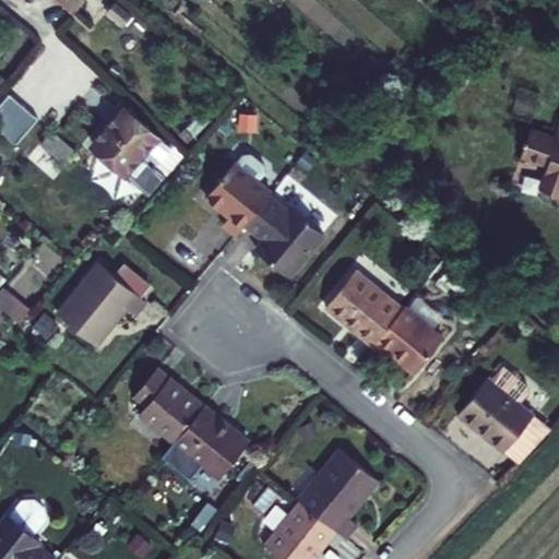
[(61,0),(75,12),(85,0),(61,0)]
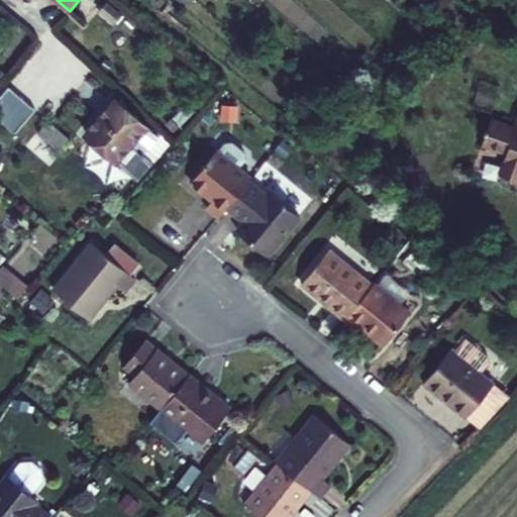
[(13,98),(1,88),(0,88),(0,103),(5,108),(13,98)]
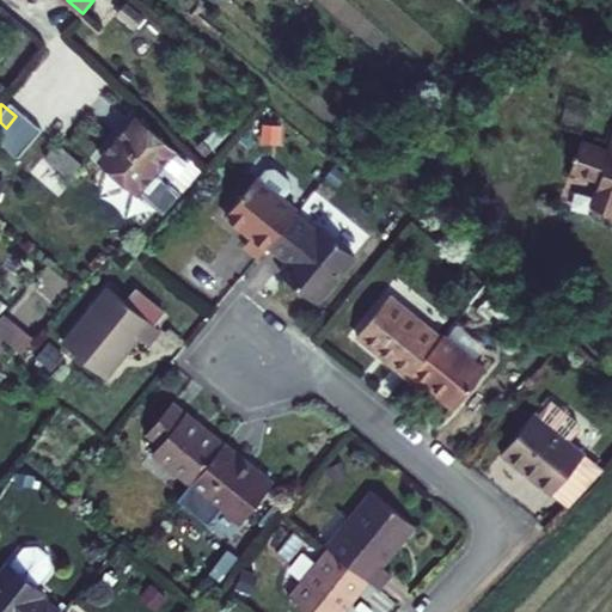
[(18,117),(7,129),(20,140),(30,128),(18,117)]
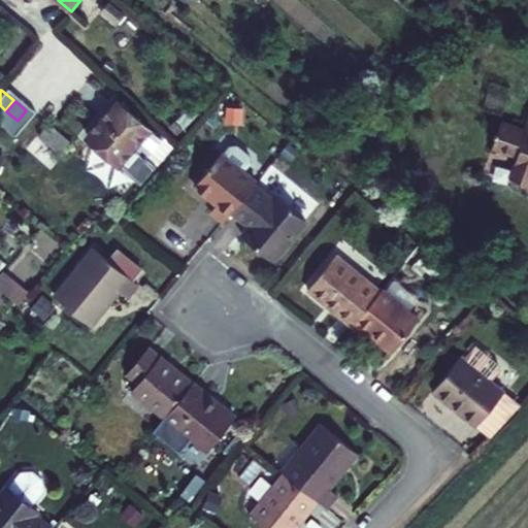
[(117,105),(102,123),(156,168),(160,164),(174,147),(164,138),(161,142),(117,105)]
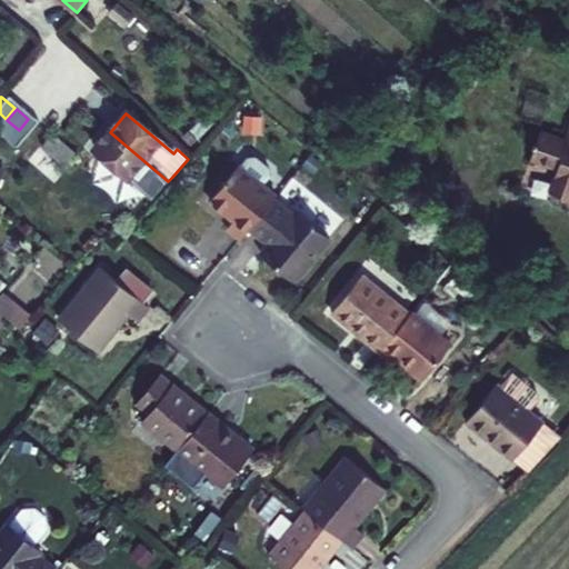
[(19,130),(7,120),(0,127),(0,131),(9,140),(19,130)]
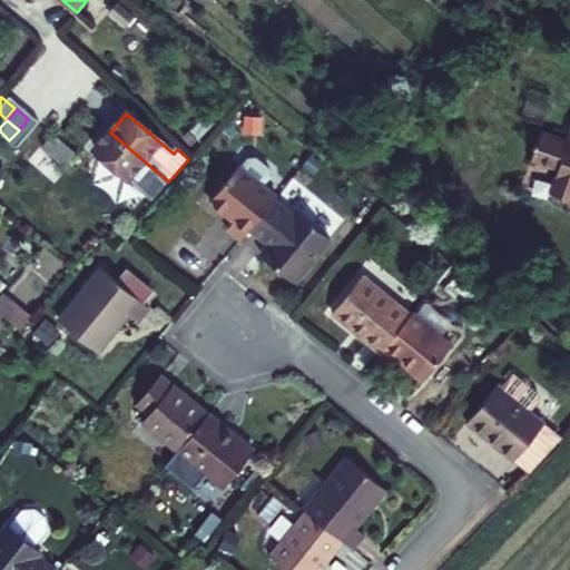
[(569,139),(569,140),(543,130),(532,158),(559,168),(552,187),(569,193),(569,139)]
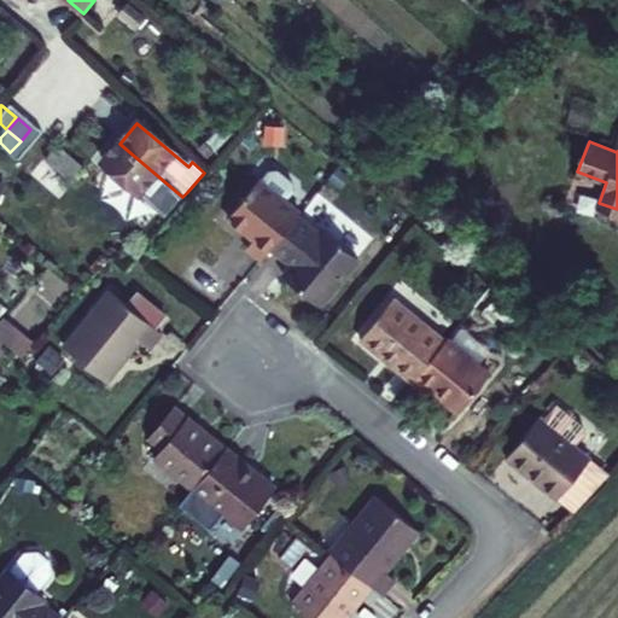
[(164,219),(182,197),(120,144),(100,164),(105,168),(93,181),(122,205),(133,193),(164,219)]
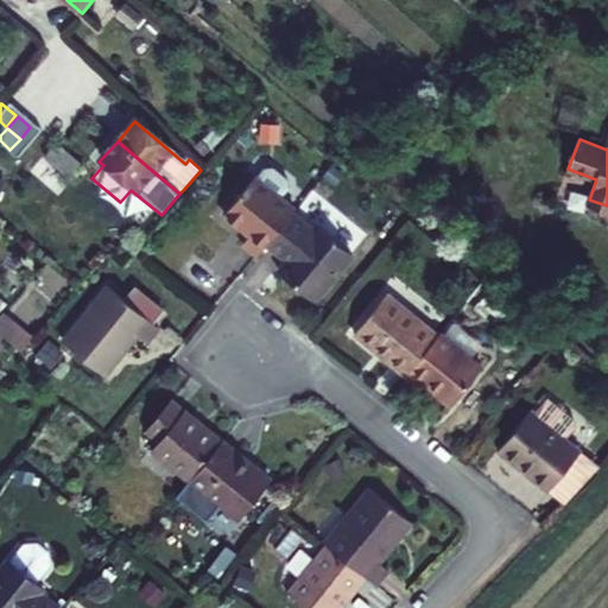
[(56,146),(44,158),(71,182),(83,169),(56,146)]
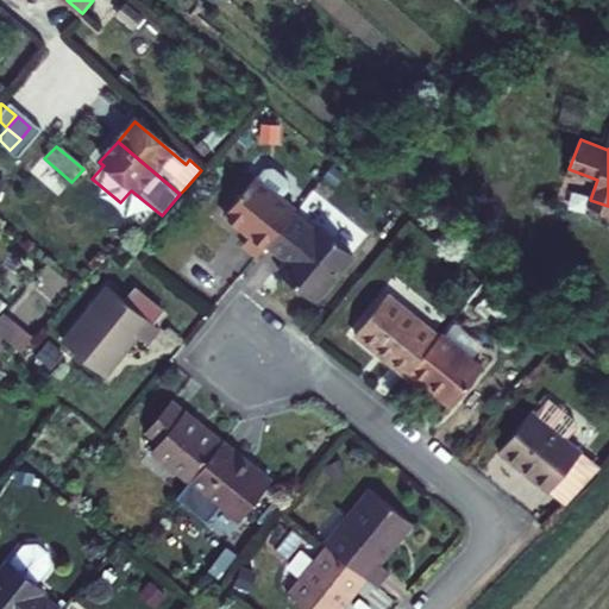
[(267,246),(293,214),(295,212),(255,180),(224,215),(251,238),(243,246),(257,258),(258,257),(267,246)]
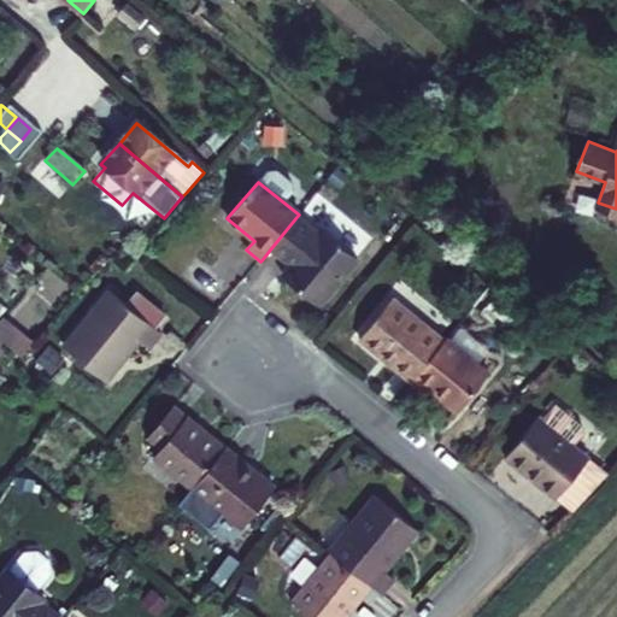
[(193,197),(187,192),(182,197),(188,201),(193,197)]
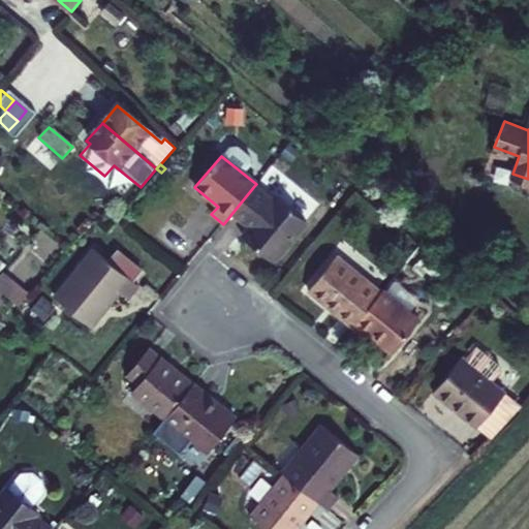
[(275,204),(254,186),(231,214),(247,226),(239,237),(274,265),(307,225),(278,200),(275,204)]
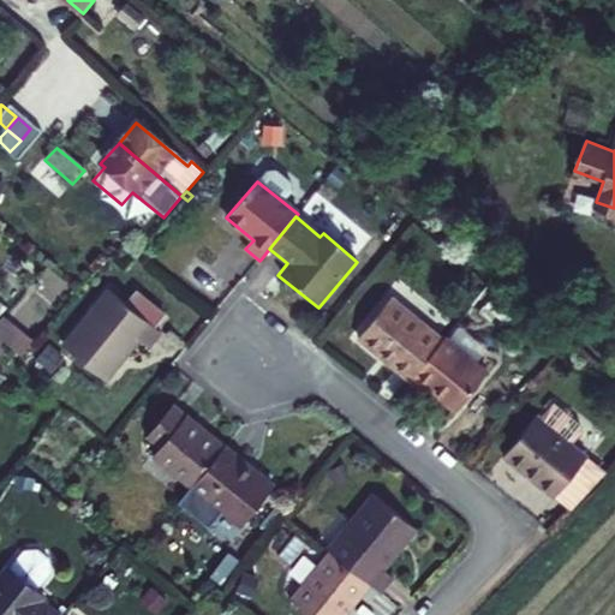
[(18,310),(35,322),(65,284),(48,270),(18,310)]
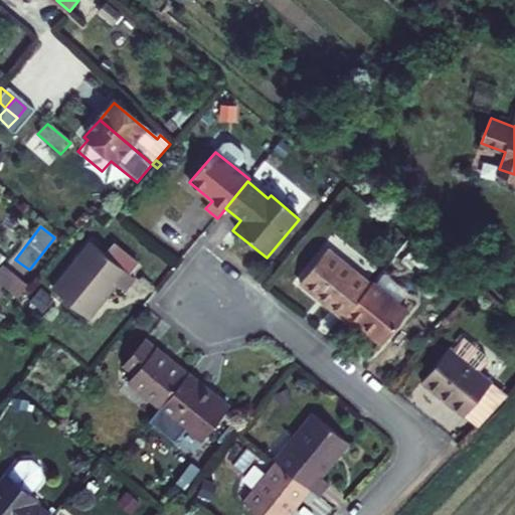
[(115,285),(125,293),(135,281),(92,245),(54,293),(89,320),(106,300),(104,298),(115,285)]
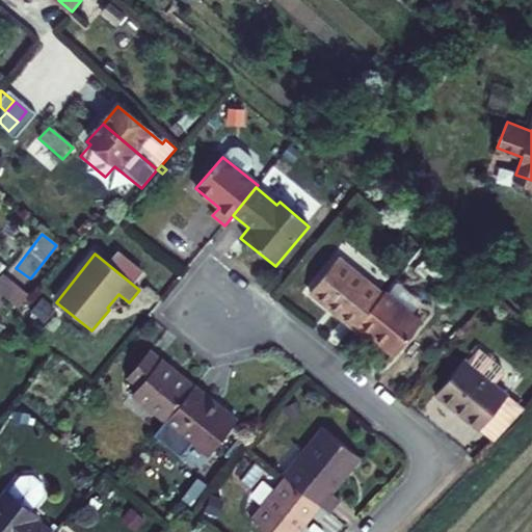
[(125,258),(115,270),(135,287),(145,274),(125,258)]
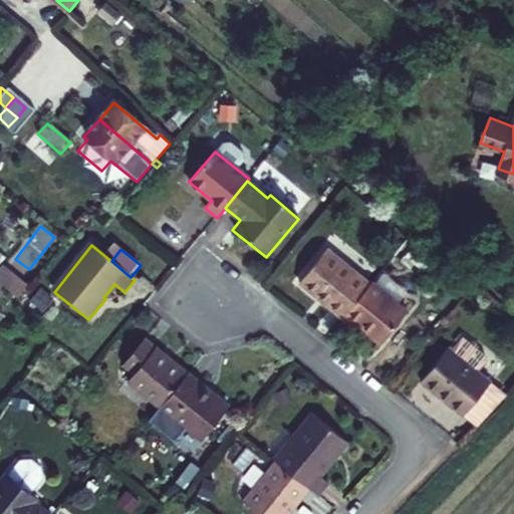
[(299,283),(342,318),(370,284),(326,249),(299,283)]
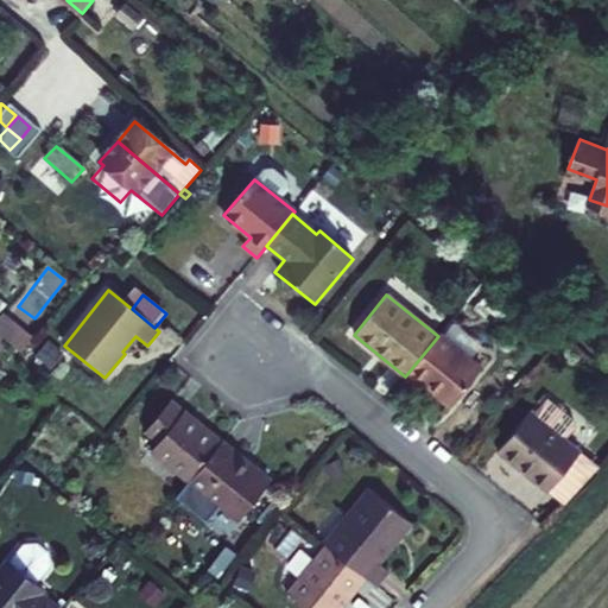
[(2,309),(0,311),(0,333),(20,349),(32,333),(2,309)]
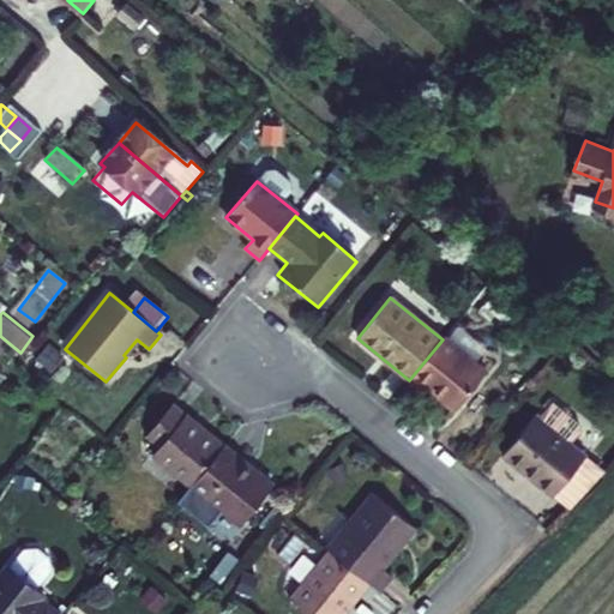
[(486,373),(444,338),(443,339),(409,380),(423,393),(428,389),(455,411),(486,373)]
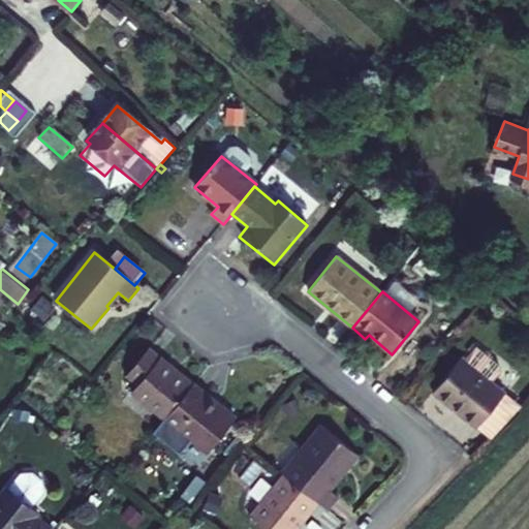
[(52,311),(41,302),(33,312),(44,321),(52,311)]
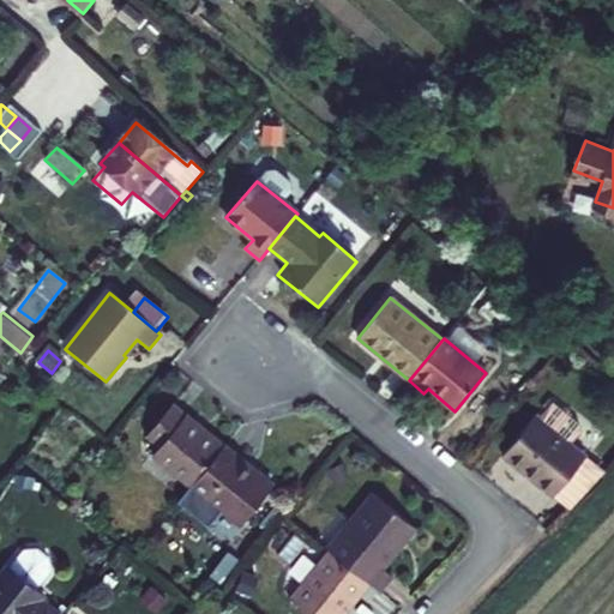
[(540,419),(535,415),(501,457),(554,499),(554,498),(587,456),(571,443),(581,431),(579,423),(553,403),(540,419)]
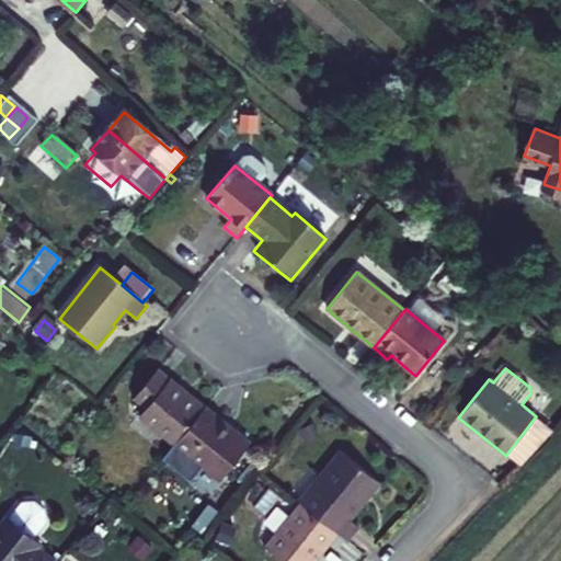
[(176,445),(203,411),(204,409),(158,371),(135,400),(147,411),(140,420),(174,447),(176,445)]
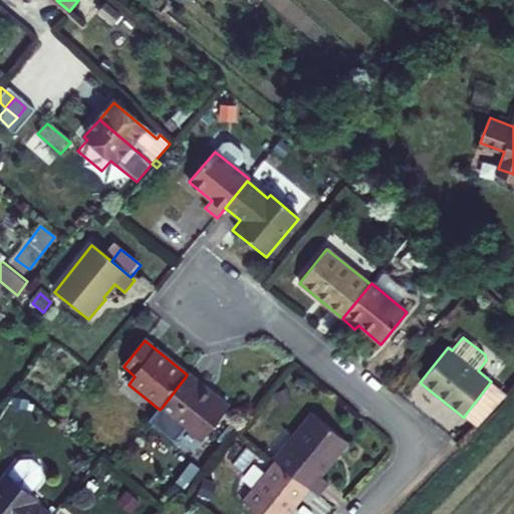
[(198,387),(186,376),(162,408),(203,441),(229,408),(200,384),(198,387)]
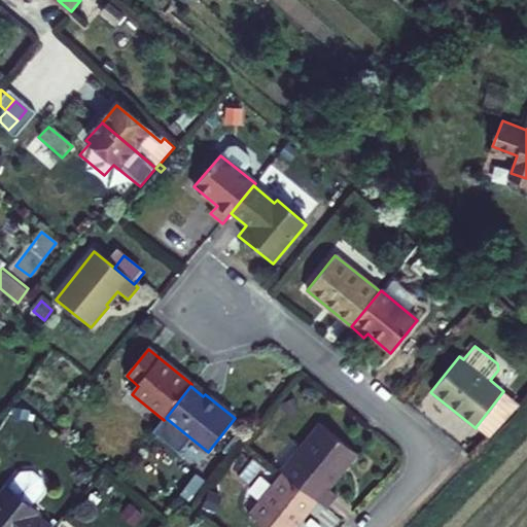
[(476,427),(488,436),(516,401),(503,391),(476,427)]
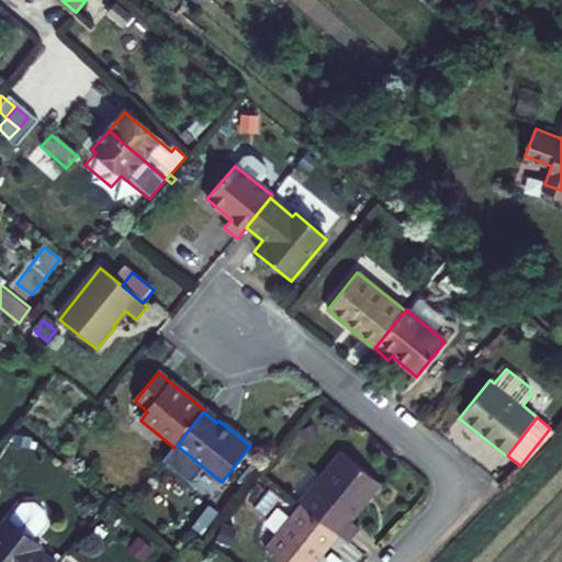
[(313,426),(302,433),(307,441),(318,435),(313,426)]
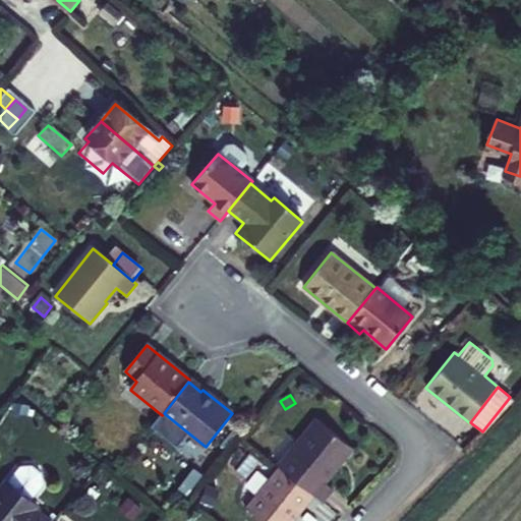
[(315,420),(277,468),(279,469),(312,497),(322,504),(332,490),(324,484),(351,450),(315,420)]
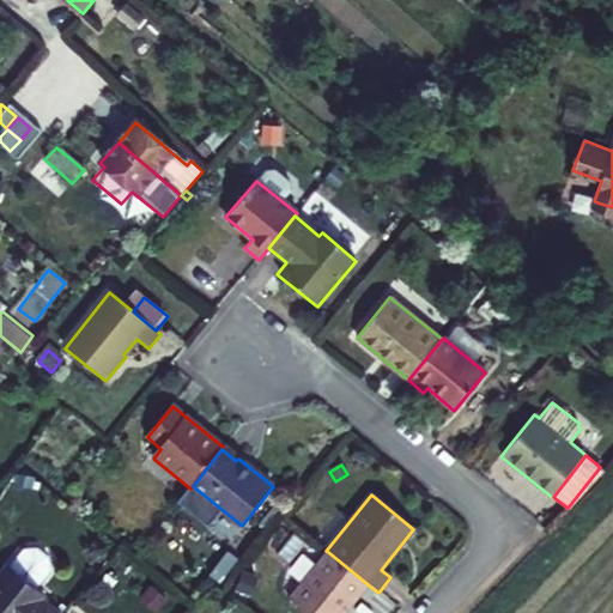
[(304,612),(345,612),(368,584),(328,552),(290,601),(304,612)]
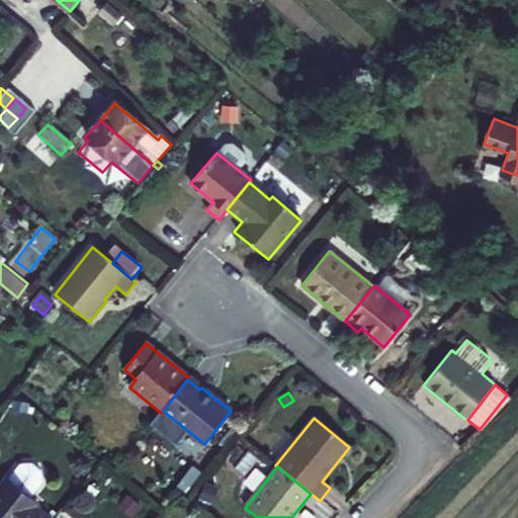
[(49,517),(36,507),(38,503),(8,479),(0,489),(0,517),(49,517)]
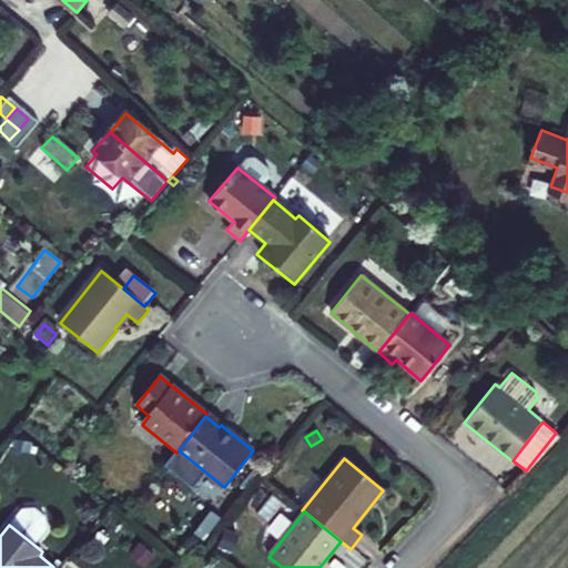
[(237,540),(225,535),(220,549),(232,554),(237,540)]
